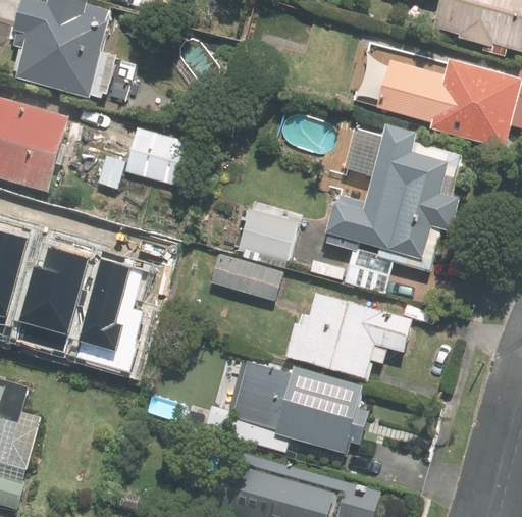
[(111,8),(82,0),(27,0),(6,76),(87,99),(111,8)]
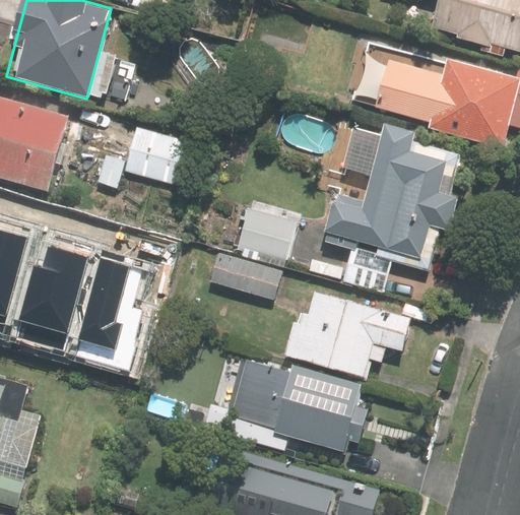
[(436,0),(429,26),(519,51),(519,0),(436,0)]
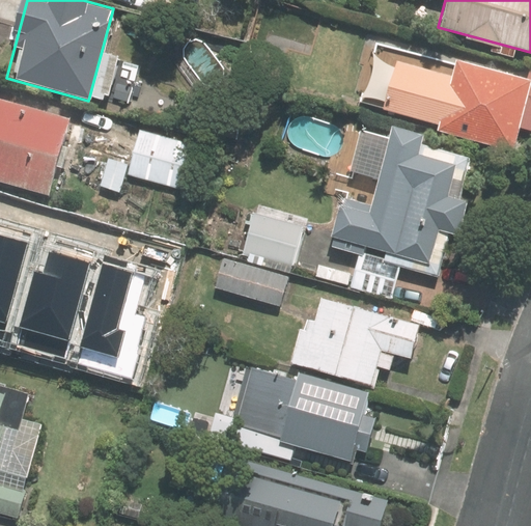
[(530,67),(526,80),(457,62),(453,77),(392,60),(380,108),(440,125),(438,132),(512,151),(519,128),(530,131),(530,67)]
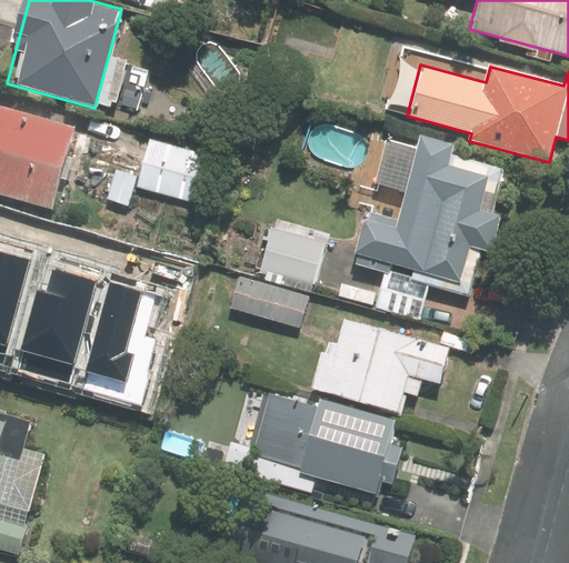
[(0,193),(53,209),(76,126),(0,104),(0,193)]
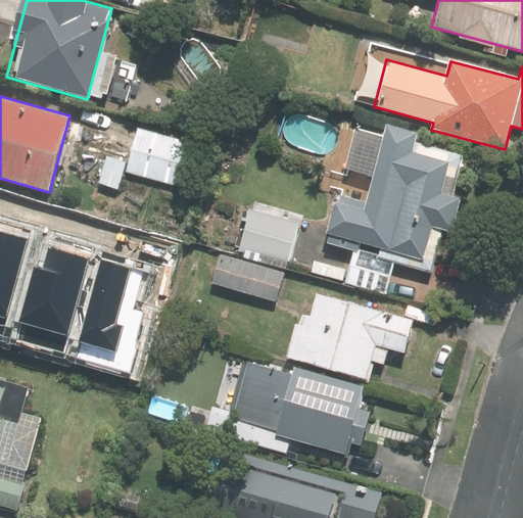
[(194,142),(138,127),(126,172),(182,187),(194,142)]
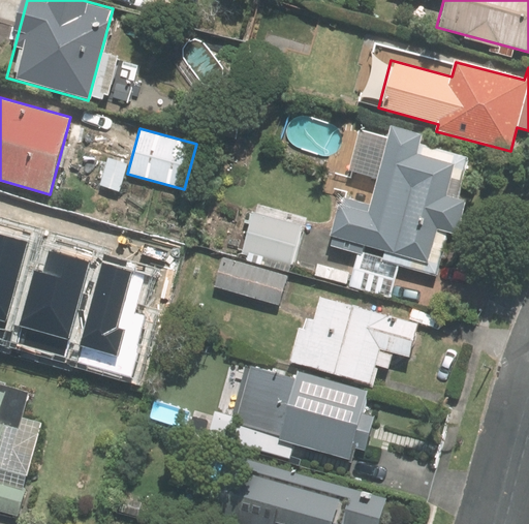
[(390,139),(361,130),(350,170),(379,178),(372,206),(341,196),(329,243),(360,251),(360,252),(437,273),(470,151),(393,129),(390,139)]
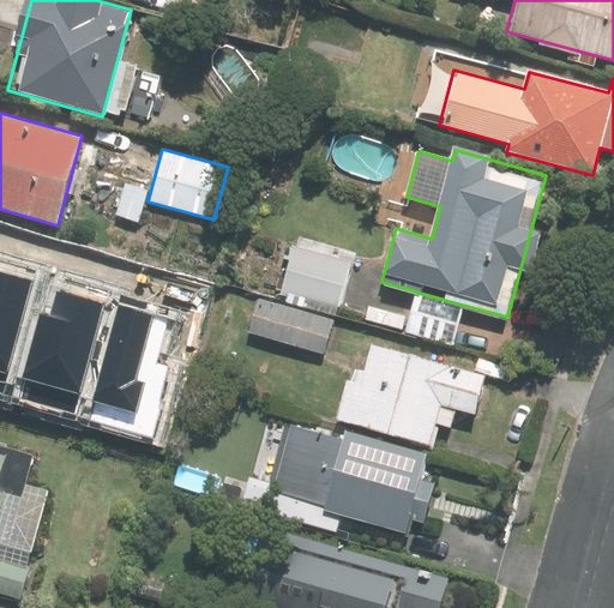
[(139,220),(148,186),(125,180),(116,214),(139,220)]
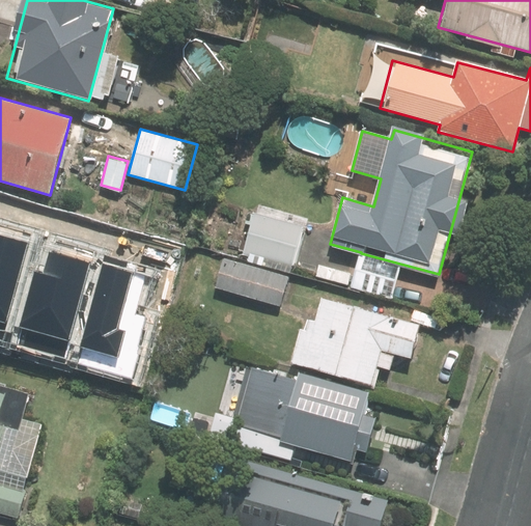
[(244,251),(296,265),(306,226),(254,212),(244,251)]
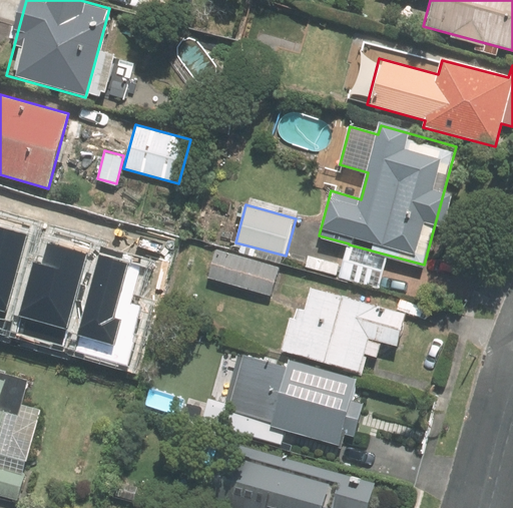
[(0,323),(3,325),(30,227),(0,218),(0,323)]
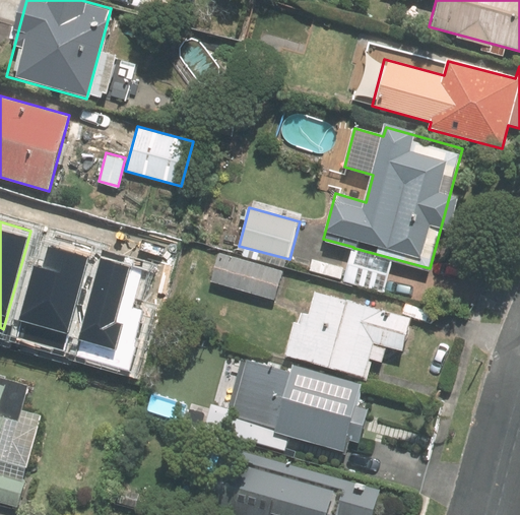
[(65,345),(92,248),(51,237),(42,269),(33,266),(14,332),(65,345)]
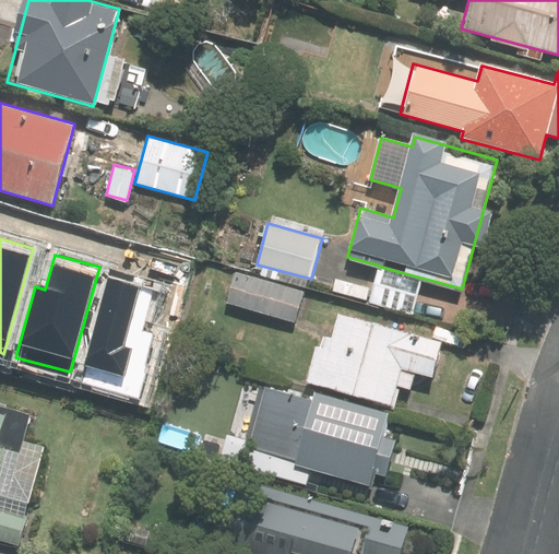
[(134,387),(165,280),(111,264),(80,370),(134,387)]
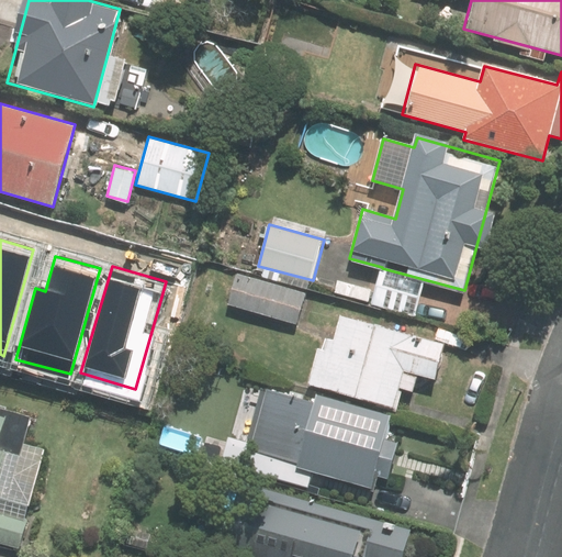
[(369,301),(416,313),(424,282),(378,270),(369,301)]
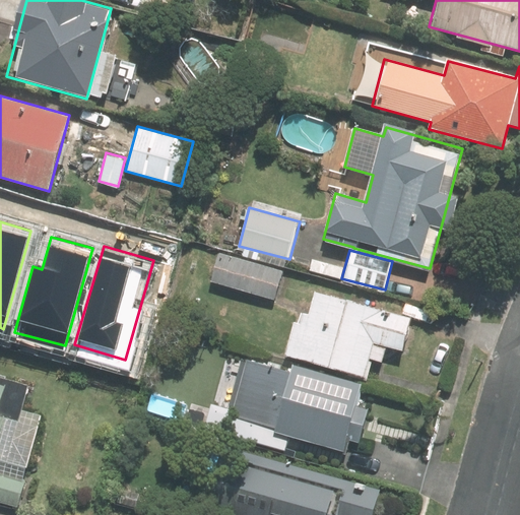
[(281,270),(218,253),(210,281),(274,299),(281,270)]
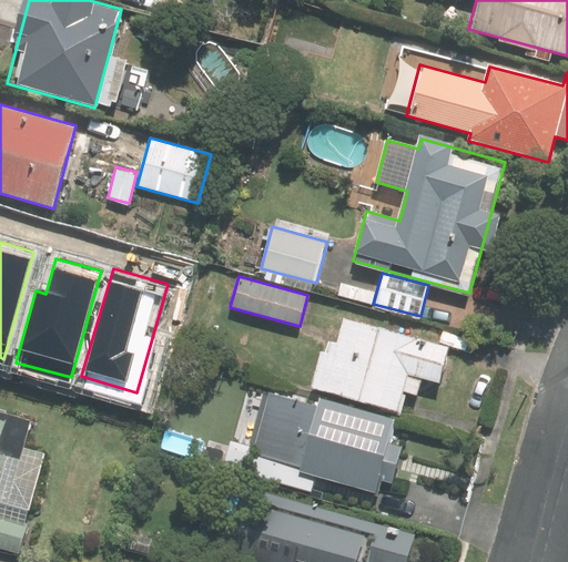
[(397,412),(407,376),(437,384),(446,349),(417,341),(417,340),(333,317),(313,390),(397,412)]
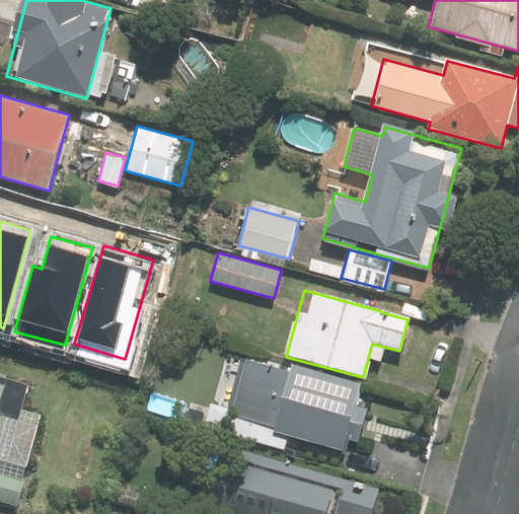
[(232,421),(348,452),(365,389),(249,359),(232,421)]
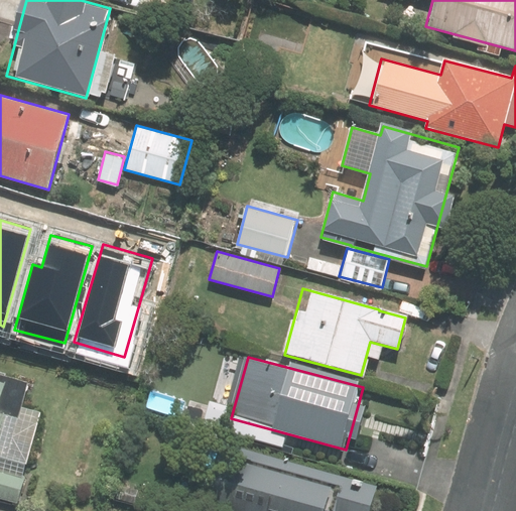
[(0,379),(0,462),(24,469),(45,392),(0,379)]
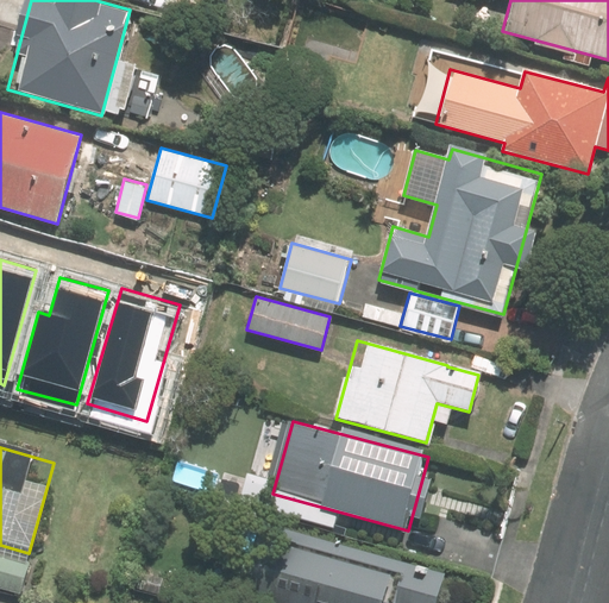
[(437,602),(446,572),(265,523),(261,544),(257,544),(240,602),(437,602)]
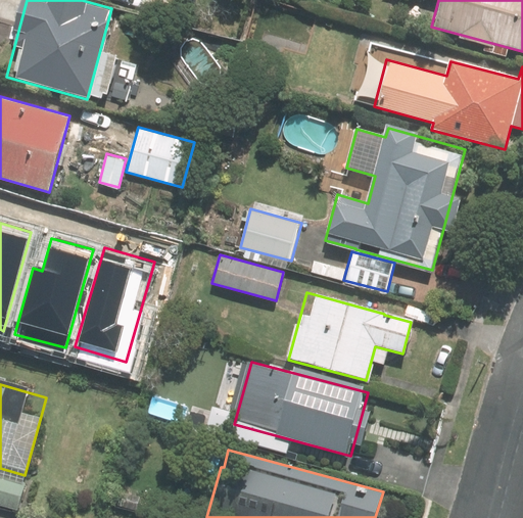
[(0,502),(19,508),(27,481),(0,474),(0,502)]
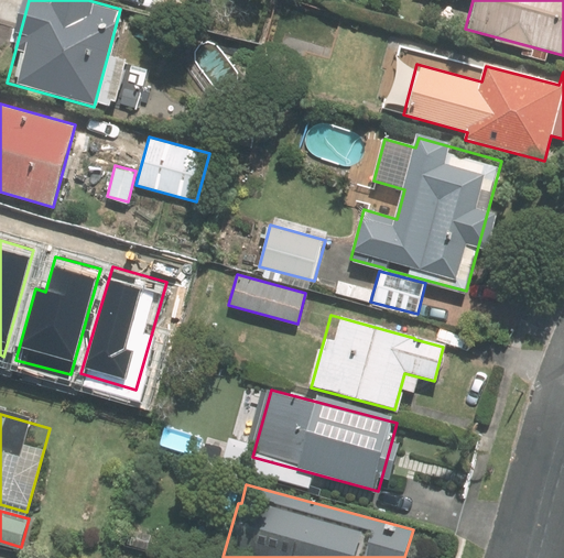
All buildings are outlined.
